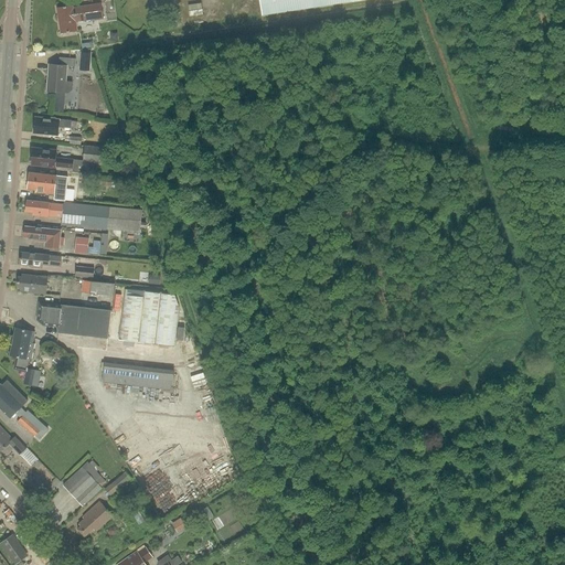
[(259,0),(263,17),(371,0),(259,0)]
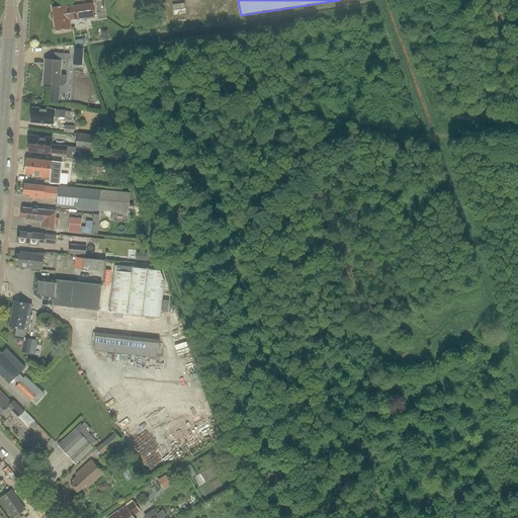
[(184,2),(172,3),(173,13),(185,12),(184,2)]
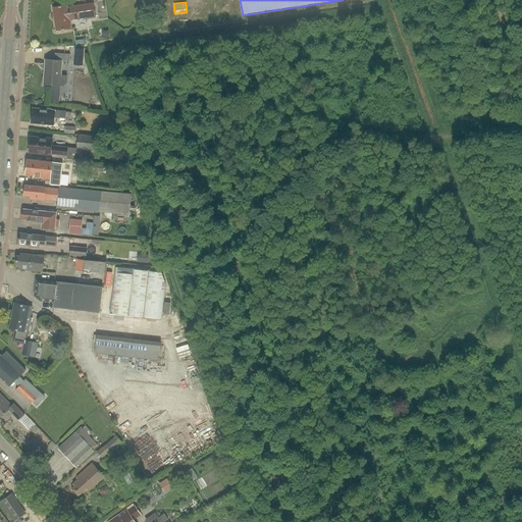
[(88,19),(96,18),(94,3),(67,7),(67,5),(53,8),(56,32),(71,30),(70,21),(87,18),(88,19)]
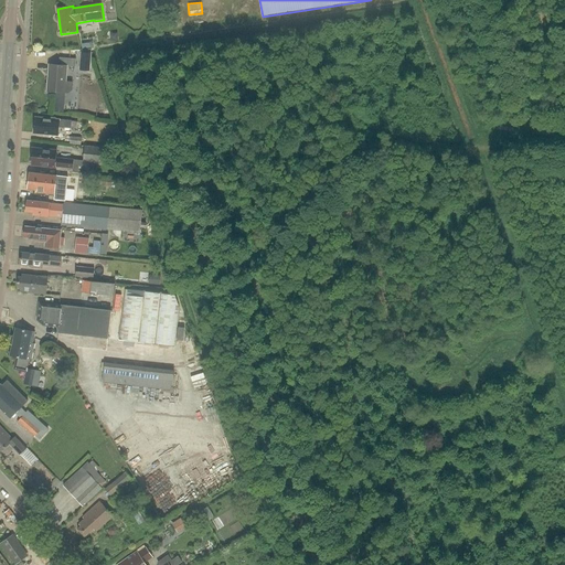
[(66,83),(67,67),(75,67),(76,60),(60,59),(59,66),(50,65),(48,92),(70,94),(73,92),(73,83),(66,83)]
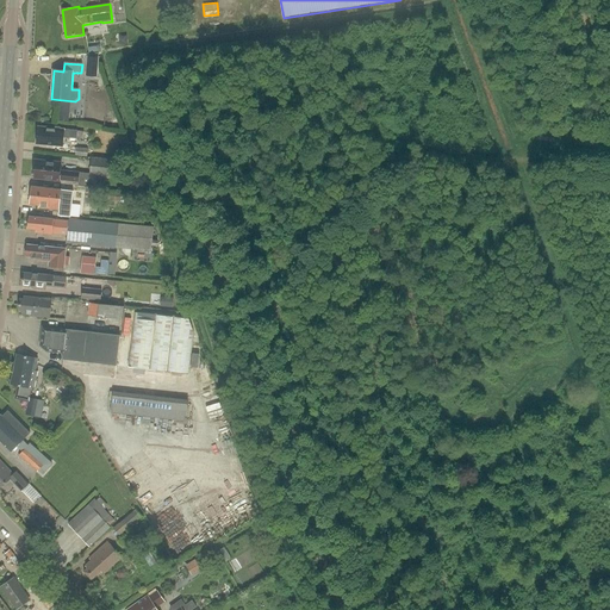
[(69,120),(69,111),(60,110),(60,119),(69,120)]
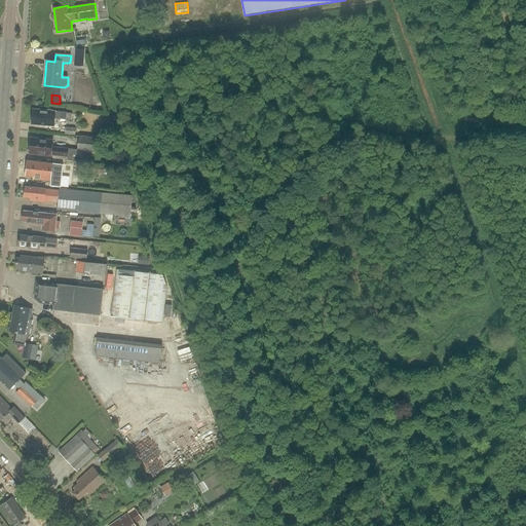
[(72,114),(51,112),(51,111),(40,110),(40,111),(33,110),(31,124),(45,126),(45,127),(53,128),(55,118),(71,120),(72,114)]
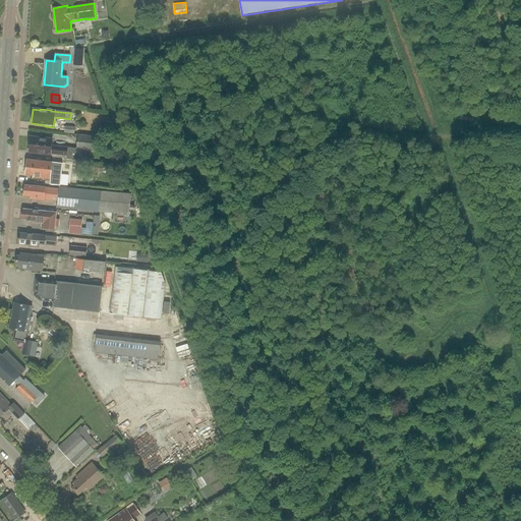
[(96,136),(78,134),(76,149),(95,151),(96,136)]
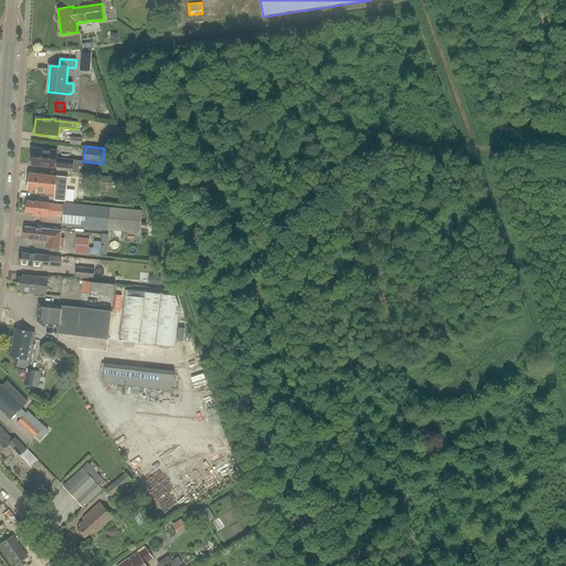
[(56,153),(32,149),(30,166),(64,169),(63,174),(73,174),(88,175),(90,163),(56,159),(56,153)]
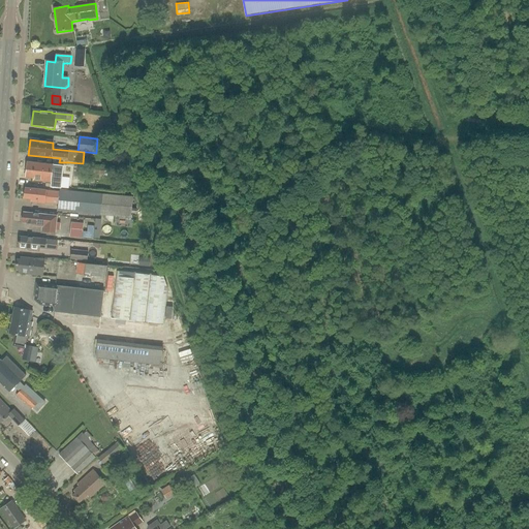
[(51,188),(95,192),(95,189),(82,188),(83,185),(81,185),(81,186),(71,185),(72,166),(64,165),(63,170),(53,169),(53,165),(28,162),(26,178),(34,179),(33,182),(51,183),(51,188)]
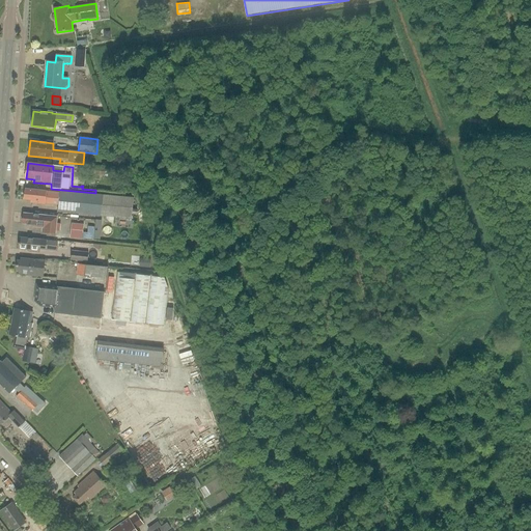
[(92,166),(91,176),(106,177),(107,168),(92,166)]
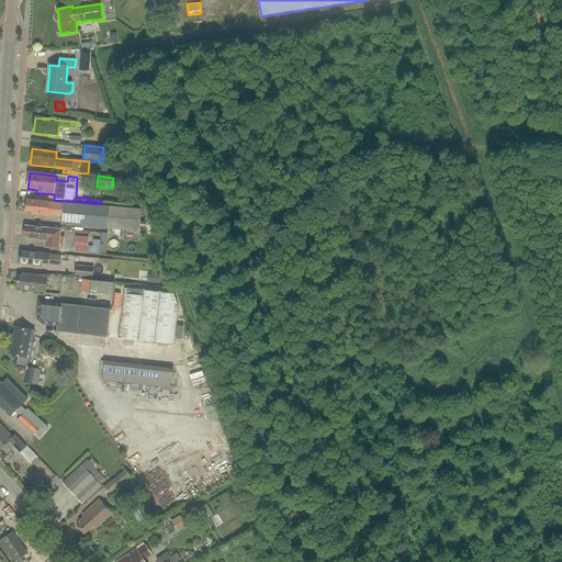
[(142,210),(64,203),(64,204),(49,203),(49,202),(26,200),(25,212),(34,213),(33,215),(47,216),(62,217),(60,224),(139,232),(142,210)]
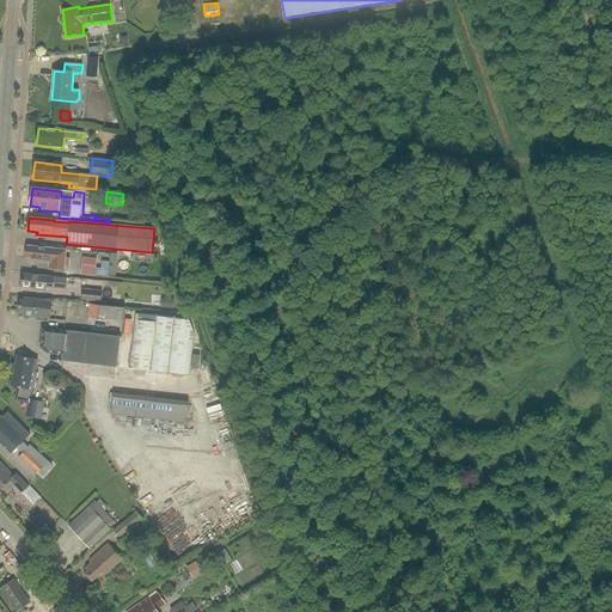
[(25,250),(25,255),(26,256),(26,258),(40,259),(40,262),(49,263),(49,268),(63,269),(66,251),(51,249),(28,246),(28,249),(25,250)]
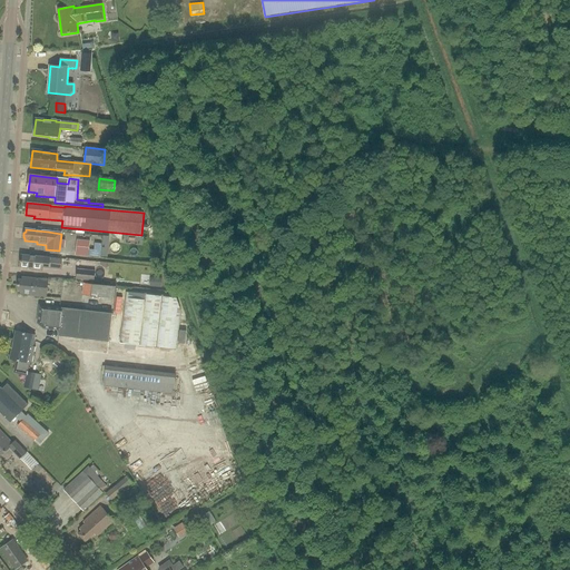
[(89,248),(75,247),(75,256),(89,257),(89,248)]
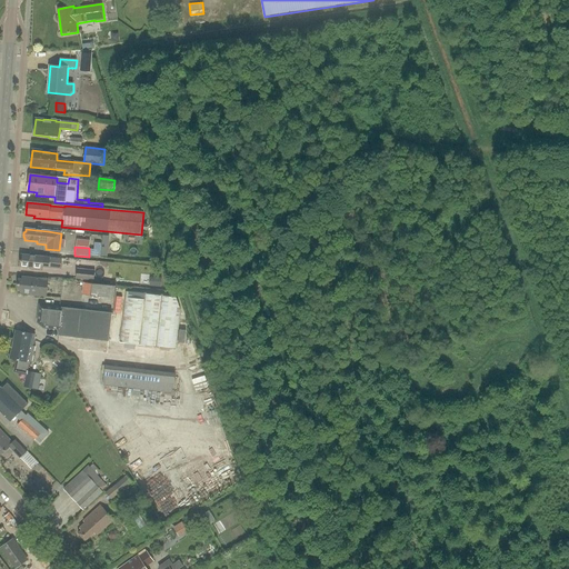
[(62,259),(21,255),(20,267),(31,269),(31,270),(42,271),(43,268),(61,269),(62,259)]
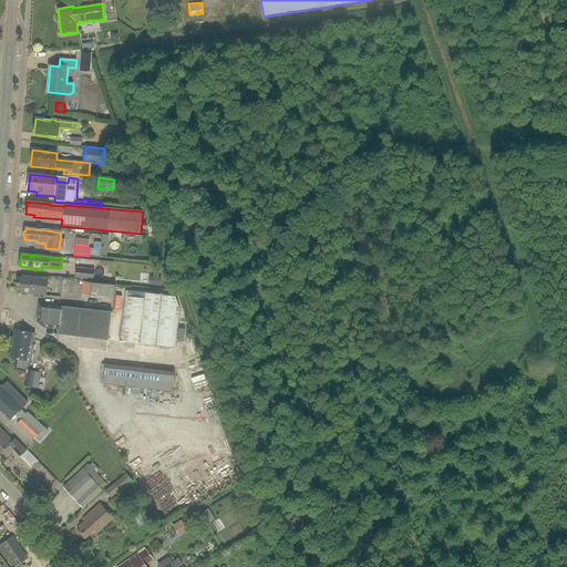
[(95,269),(76,268),(75,278),(94,280),(95,269)]
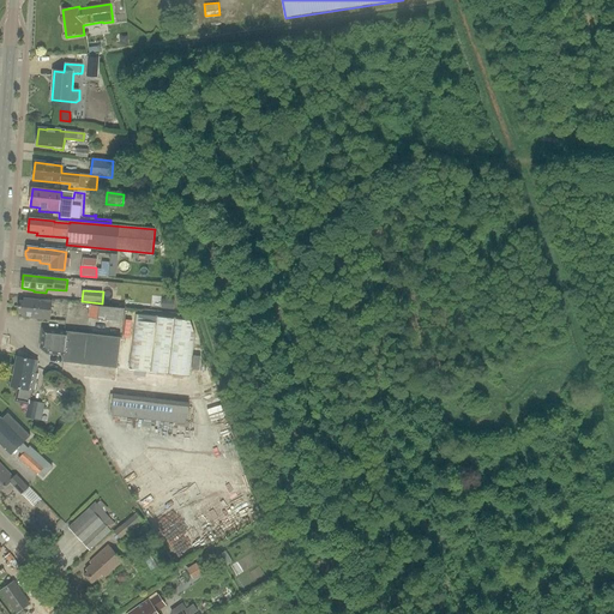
[(174,309),(175,300),(162,299),(162,308),(174,309)]
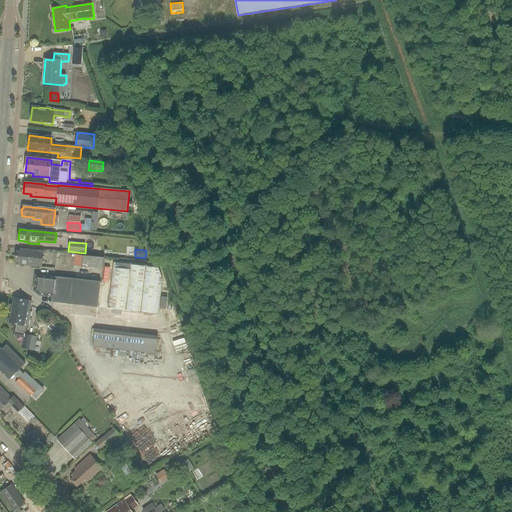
[(42,268),(43,252),(20,250),(19,252),(17,251),(16,261),(19,262),(18,264),(23,264),(23,266),(42,268)]
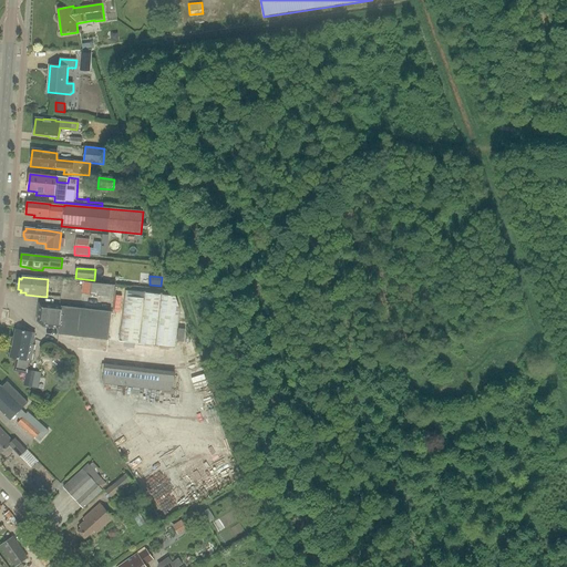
[(83,282),(82,294),(114,298),(115,286),(83,282)]
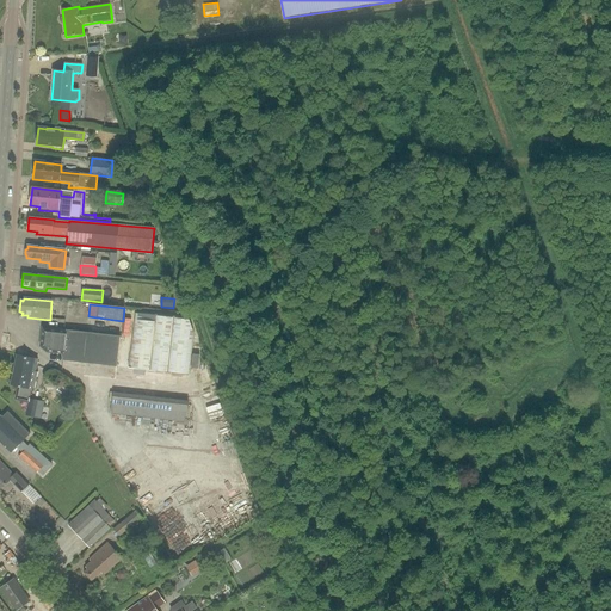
[(180,346),(121,339),(121,338),(42,328),(39,347),(47,353),(63,356),(62,360),(117,368),(117,365),(177,372),(180,346)]
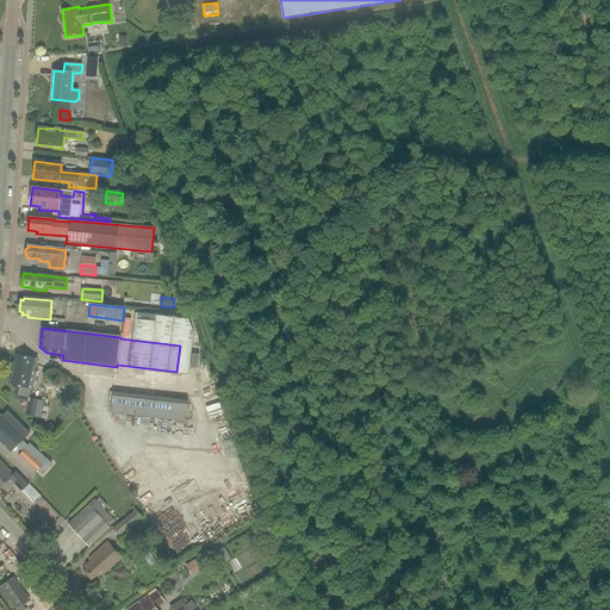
[(38,360),(17,355),(10,385),(18,387),(14,399),(29,403),(26,415),(36,417),(38,402),(29,399),(31,388),(33,388),(37,373),(35,373),(38,360)]
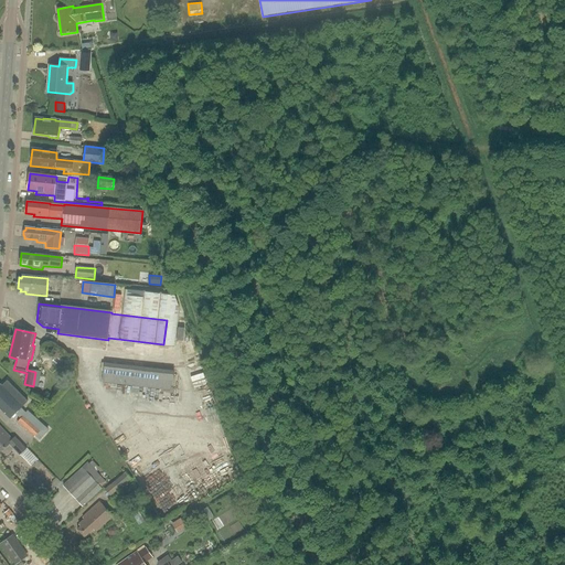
[(103,384),(126,386),(172,392),(174,371),(105,363),(103,383),(103,384)]
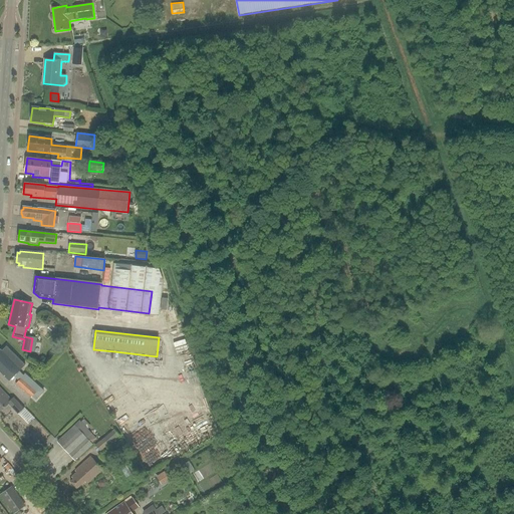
[(25,365),(7,347),(2,352),(0,350),(0,371),(9,381),(14,376),(19,380),(16,384),(31,398),(32,397),(36,402),(44,393),(24,374),(23,375),(19,371),(25,365)]
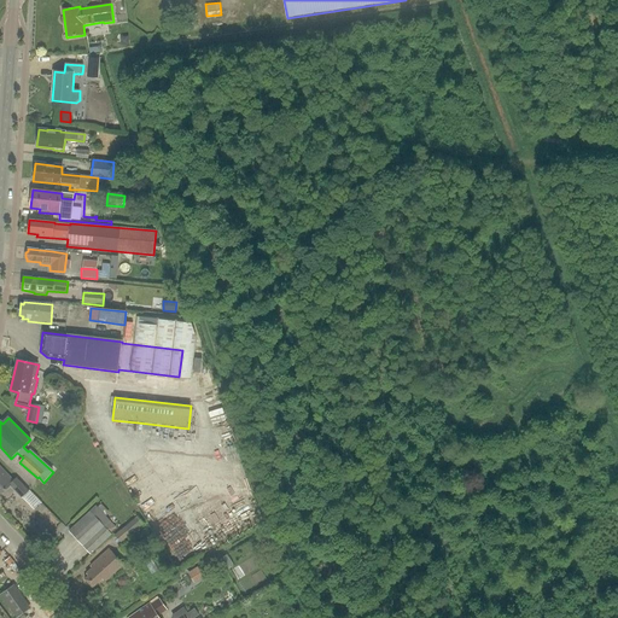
[(0,495),(10,485),(22,499),(29,491),(17,479),(13,482),(0,467),(0,495)]
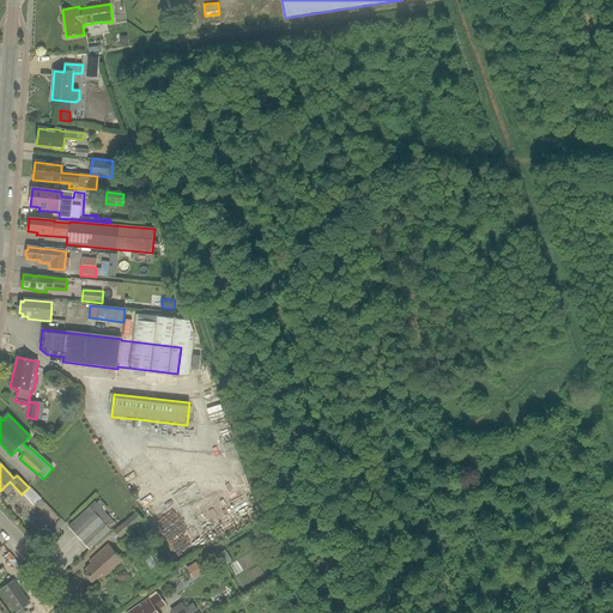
[(111,514),(108,510),(99,502),(97,504),(96,502),(68,528),(90,550),(111,530),(110,529),(116,525),(109,516),(111,514)]
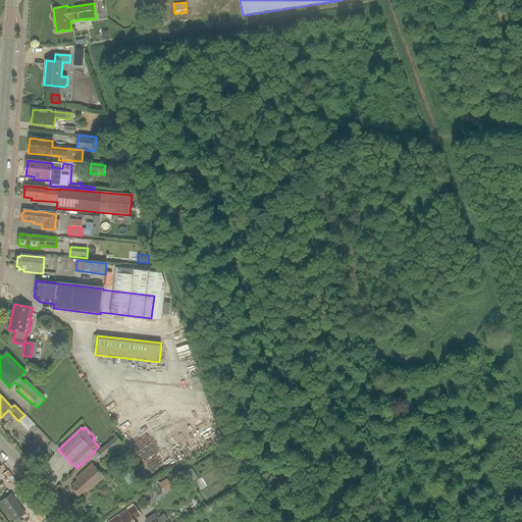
[(96,452),(101,458),(120,442),(115,436),(96,452)]
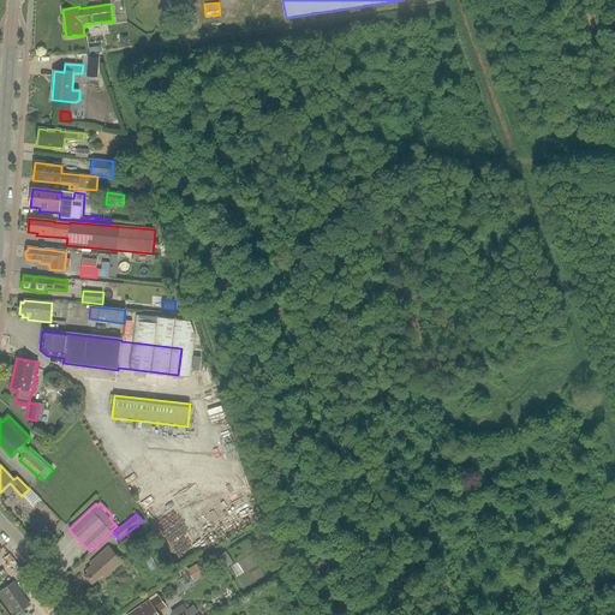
[(93,585),(102,577),(105,579),(123,562),(108,548),(90,565),(91,566),(85,572),(88,574),(85,577),(93,585)]
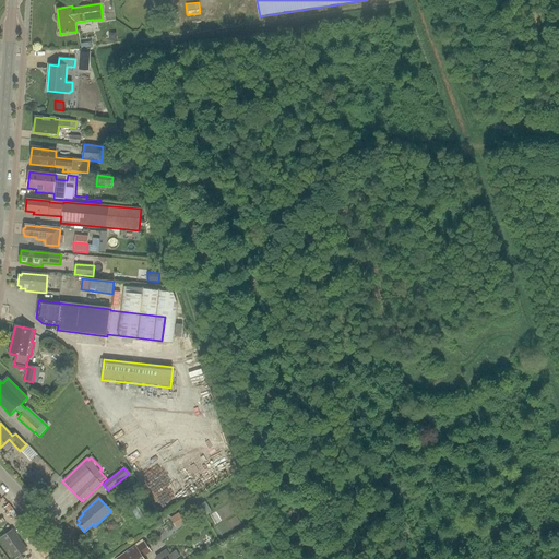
[(143,516),(137,504),(131,508),(138,520),(143,516)]
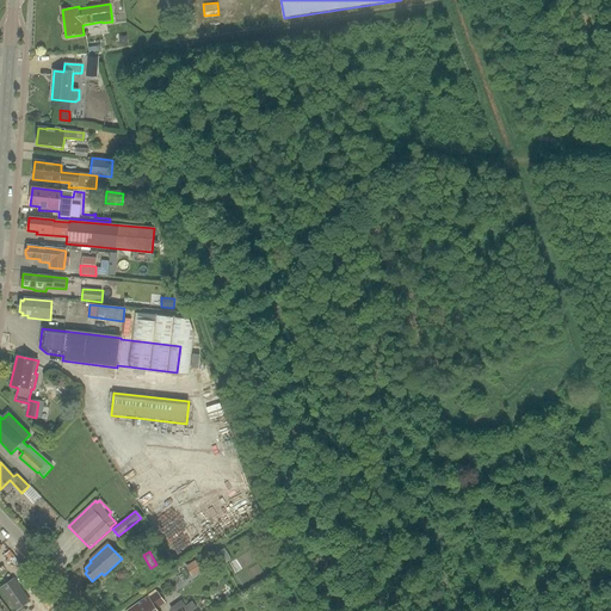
[(195,562),(184,568),(190,578),(201,572),(195,562)]
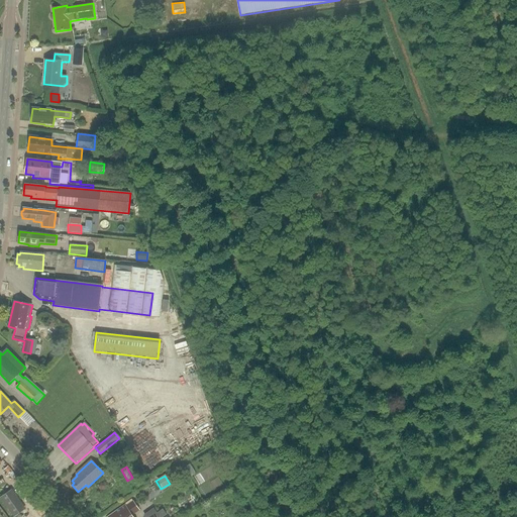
[(15,516),(26,510),(12,490),(1,499),(13,516),(15,516)]
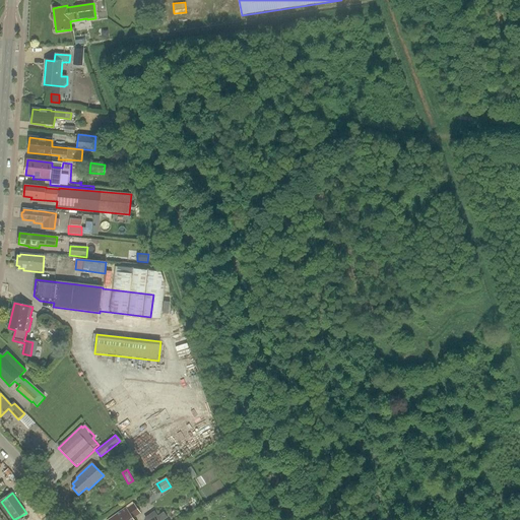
[(109,519),(133,519),(141,514),(134,504),(126,510),(126,509),(109,519)]
